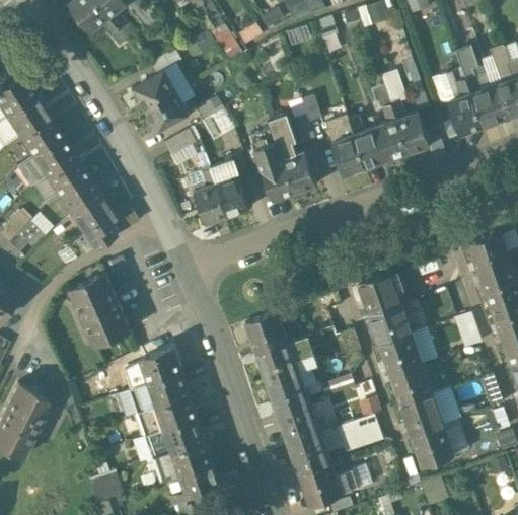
[(93,0),(73,0),(68,5),(90,33),(100,24),(108,18),(93,0)]
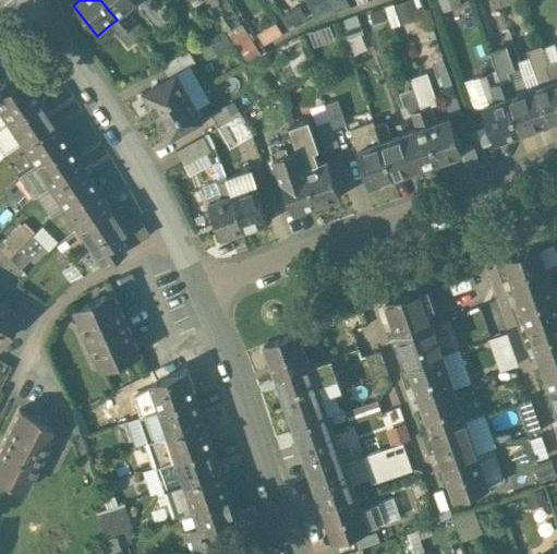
[(136,4),(132,0),(100,0),(117,20),(124,14),(136,4)]
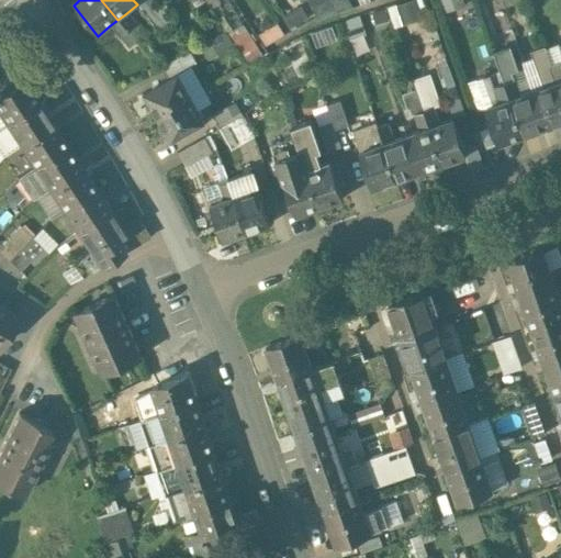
[(205,4),(201,0),(191,0),(198,10),(205,4)]
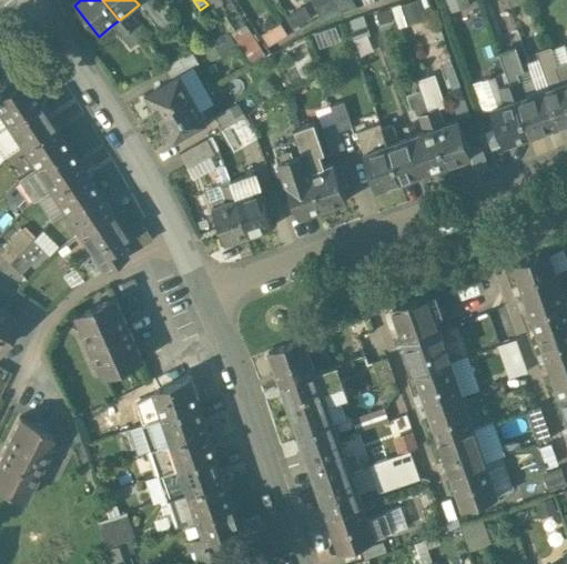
[(321,23),(356,9),(352,0),(315,0),(312,1),(321,23)]
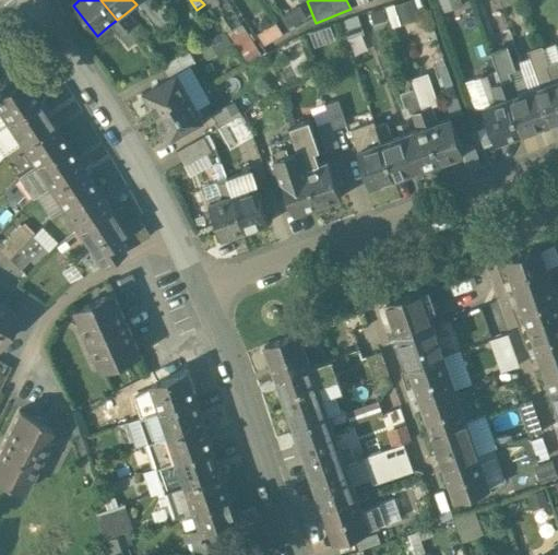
[(439,0),(442,11),(470,4),(469,0),(439,0)]
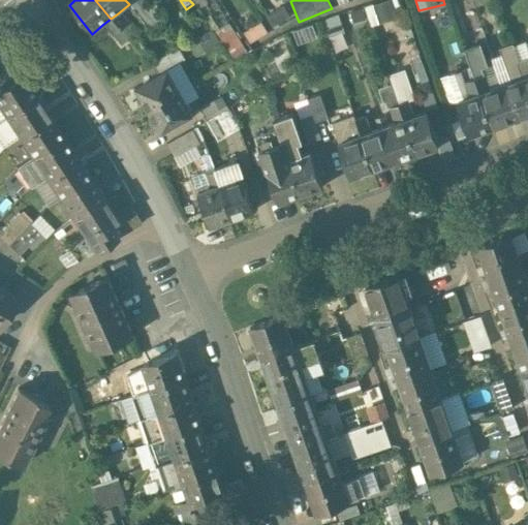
[(159,24),(144,2),(132,10),(148,32),(159,24)]
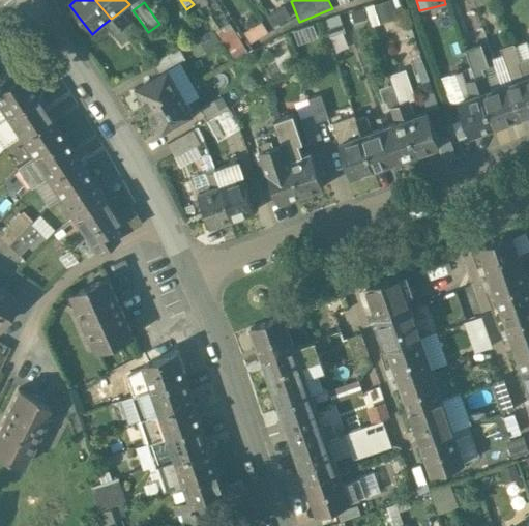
[(395,2),(370,9),(374,27),(400,20),(395,2)]
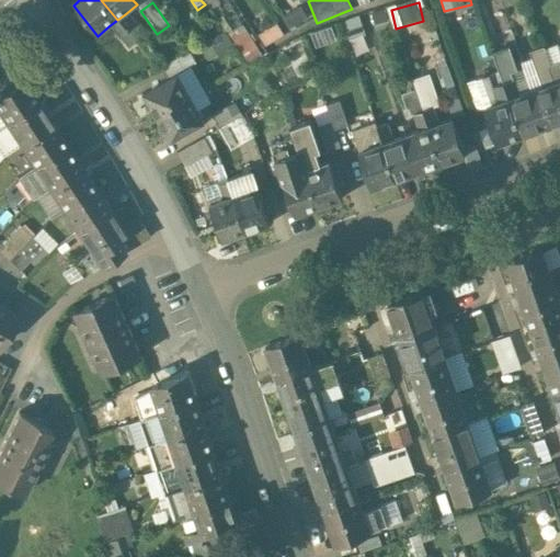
[(136,26),(125,14),(117,20),(127,33),(136,26)]
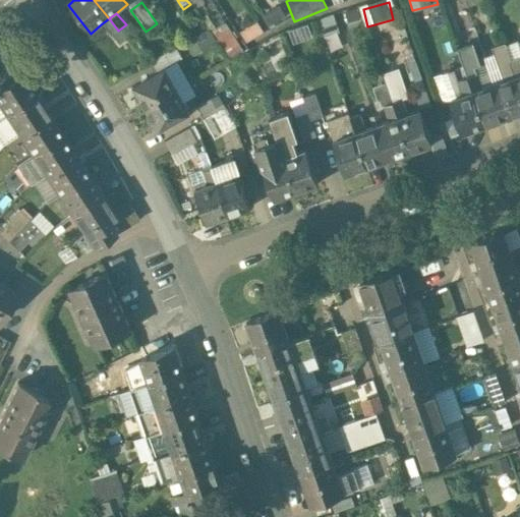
[(326,39),(340,34),(334,17),(321,21),(326,39)]
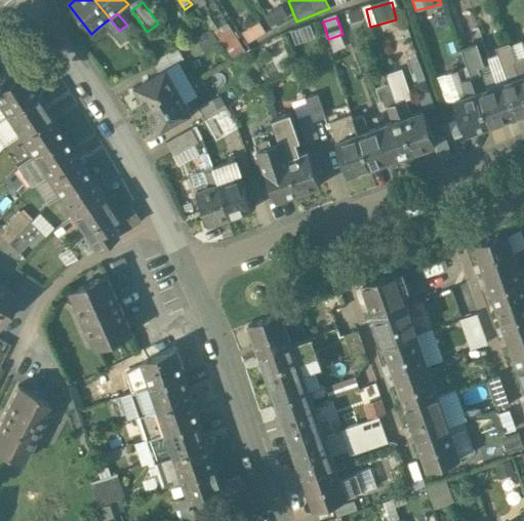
[(119,31),(110,18),(102,25),(112,37),(119,31)]
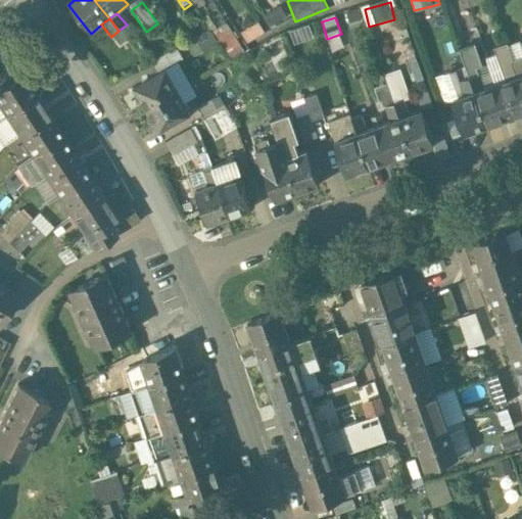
[(259,24),(242,33),(247,44),(265,36),(259,24)]
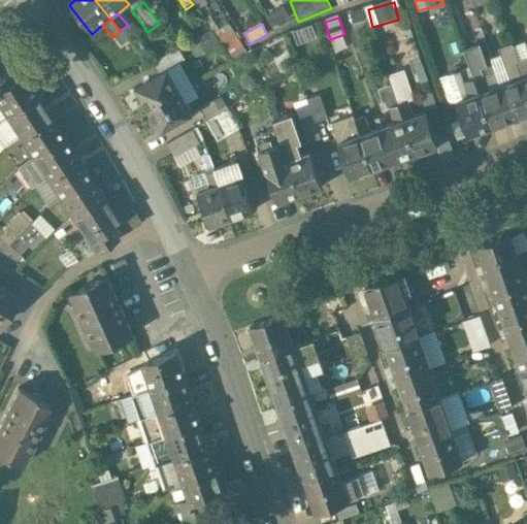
[(479,47),(464,53),(469,69),(472,78),(479,95),(487,92),(480,70),(486,68),(479,47)]
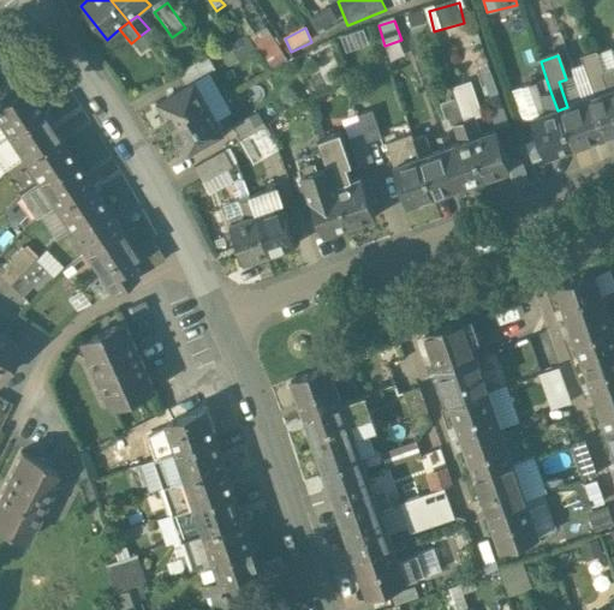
[(613,90),(613,79),(606,55),(595,58),(607,94),(613,90)]
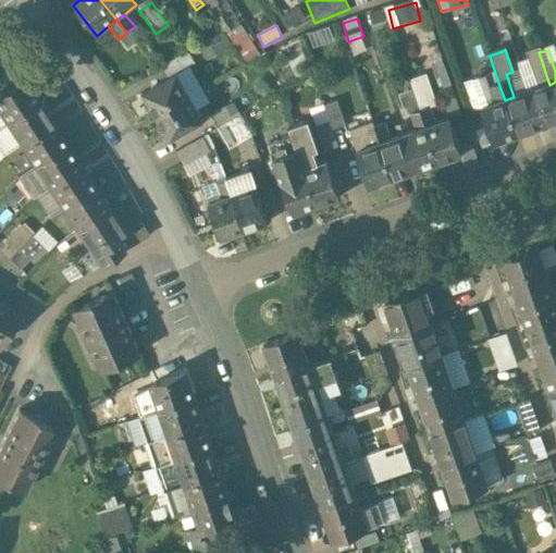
[(550,85),(539,52),(529,56),(540,88),(550,85)]
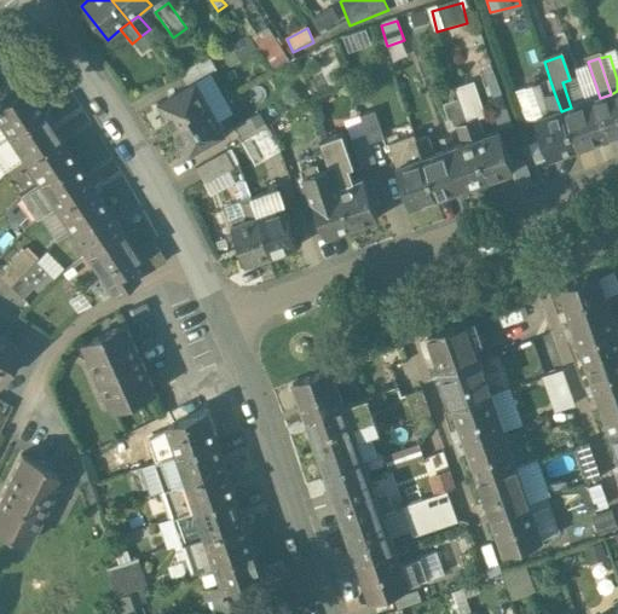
[(550,81),(539,85),(543,96),(554,92),(550,81)]
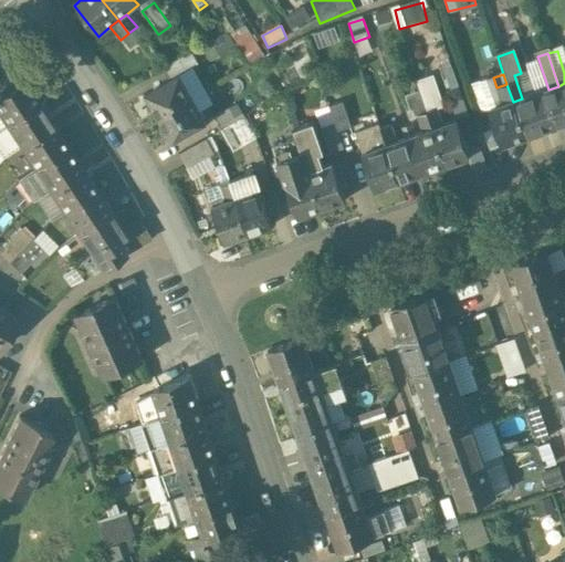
[(178,77),(144,96),(157,121),(191,101),(178,77)]
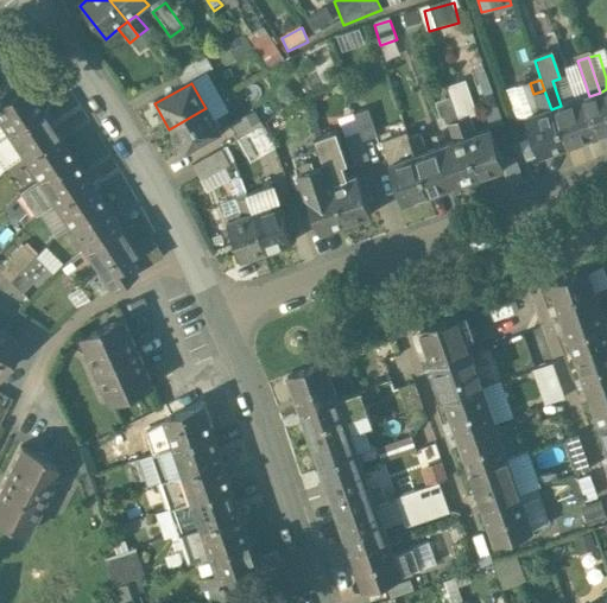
[(24,90),(0,106),(0,127),(6,137),(39,113),(24,90)]
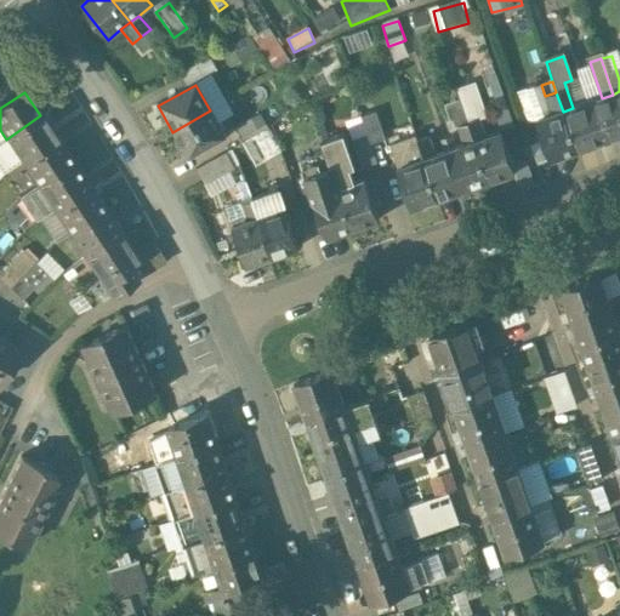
[(556,92),(545,96),(552,115),(563,112),(556,92)]
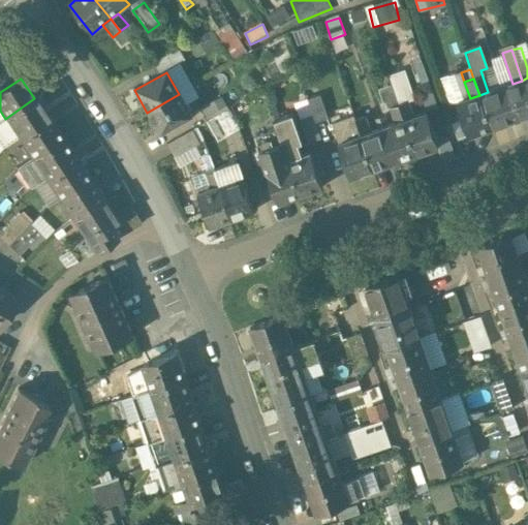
[(513,84),(500,88),(513,123),(527,117),(527,97),(522,81),(513,84)]
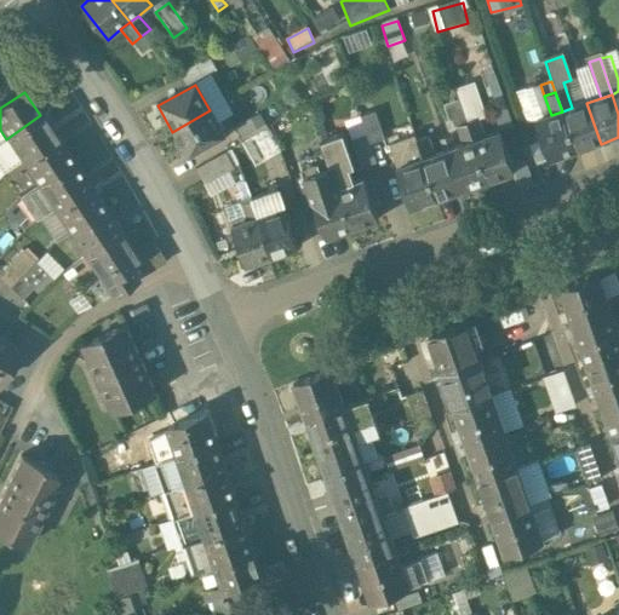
[(601,144),(586,103),(572,108),(562,111),(577,153),(601,144)]
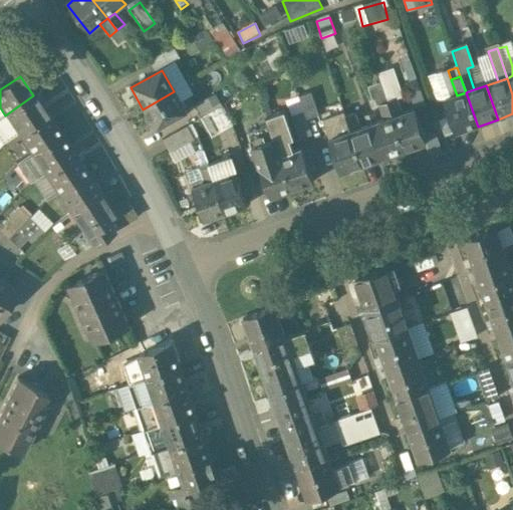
[(391,87),(381,89),(385,98),(388,105),(396,101),(391,87)]
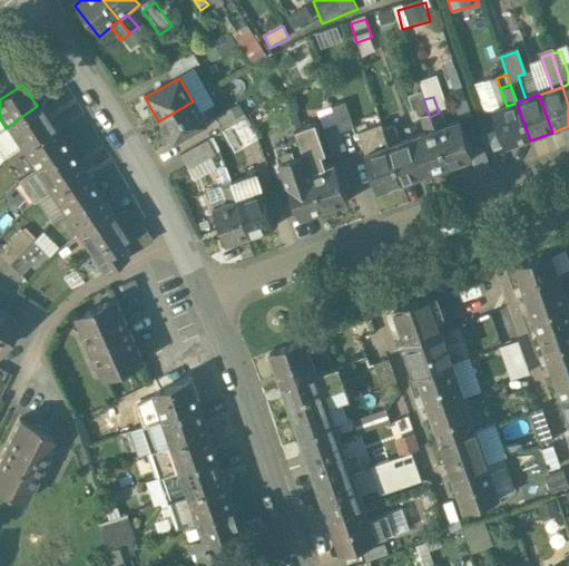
[(193,101),(158,122),(173,145),(207,126),(193,101)]
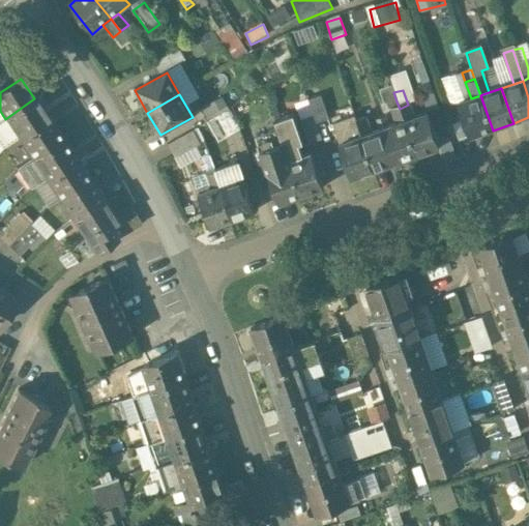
[(471,98),(459,103),(471,138),(493,130),(480,95),(471,98)]
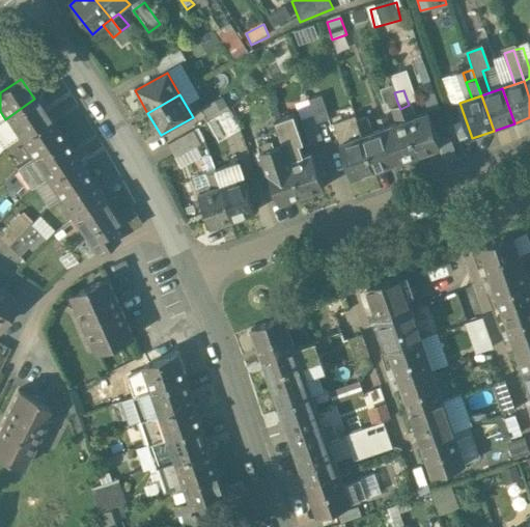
[(307,132),(331,123),(322,96),(298,105),(307,132)]
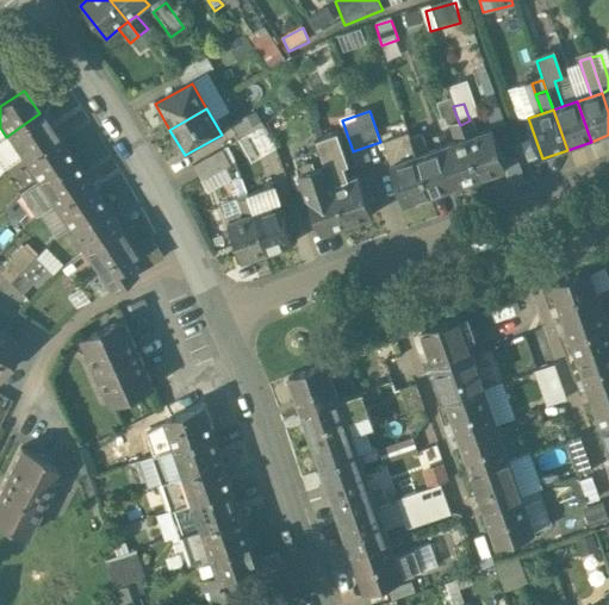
[(39,113),(6,137),(23,161),(56,138),(39,113)]
